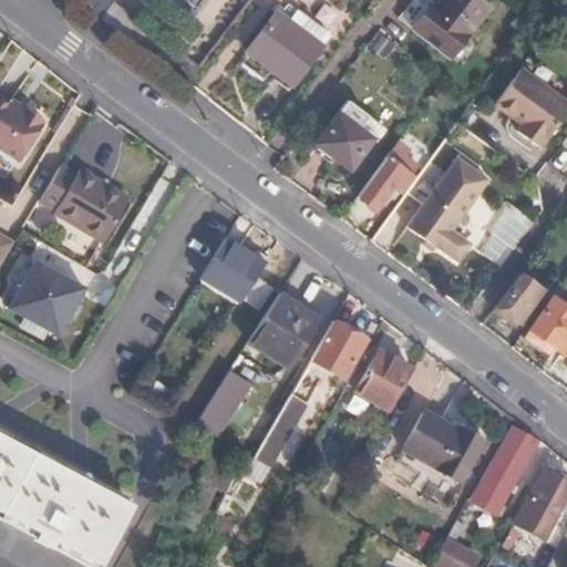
[(485,9),(474,0),(440,0),(432,11),(429,7),(411,29),(447,58),(485,9)]
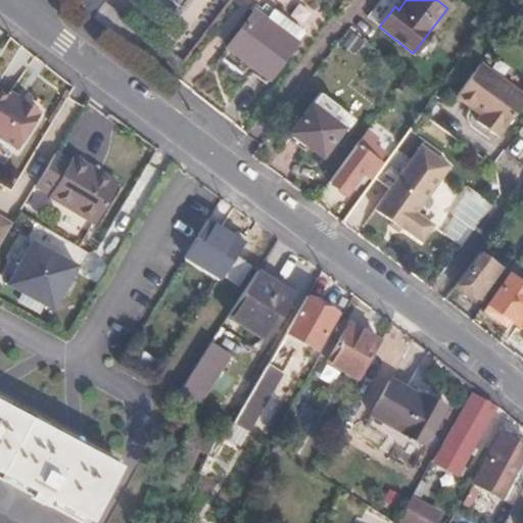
[(305,32),(277,10),(269,19),(255,9),(227,46),(271,79),(305,32)]
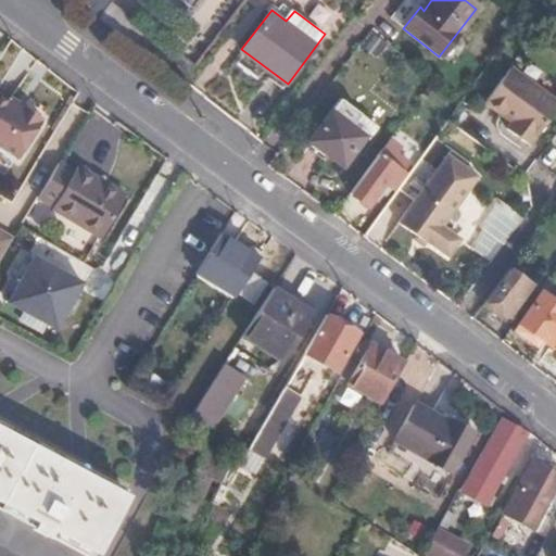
[(528,147),(555,105),(555,102),(508,68),(482,104),(510,123),(504,130),(528,147)]
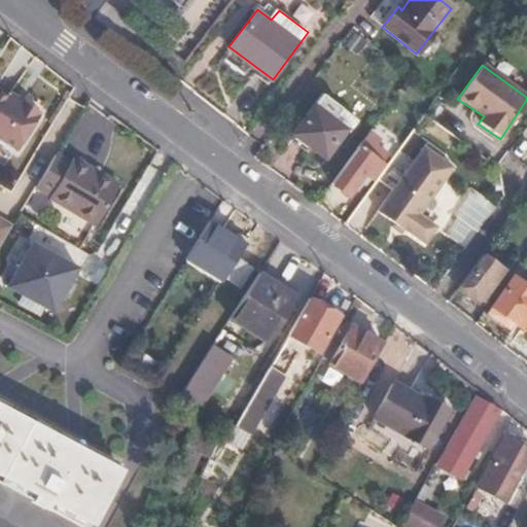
[(0,140),(16,150),(42,110),(27,101),(25,105),(0,90),(0,140)]
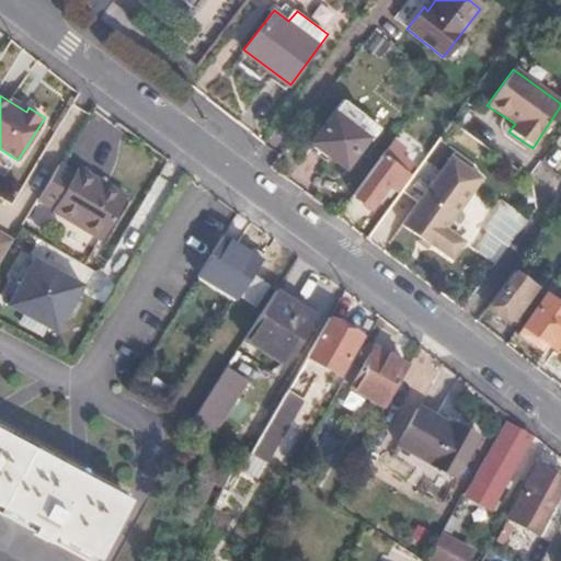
[(312,144),(345,167),(366,139),(373,145),(382,130),(342,101),(312,144)]
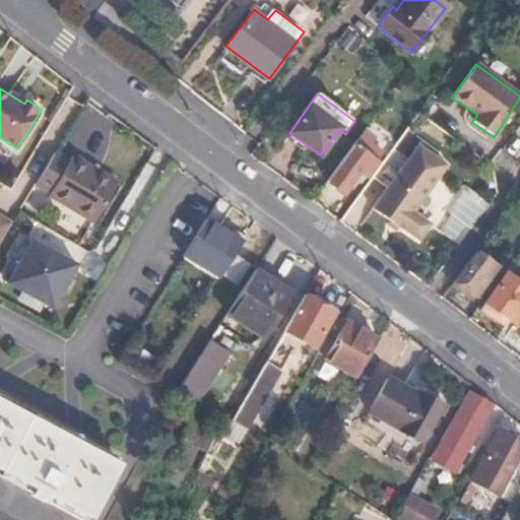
[(353,143),(327,180),(342,192),(358,172),(365,176),(379,155),(373,150),(370,154),(353,143)]
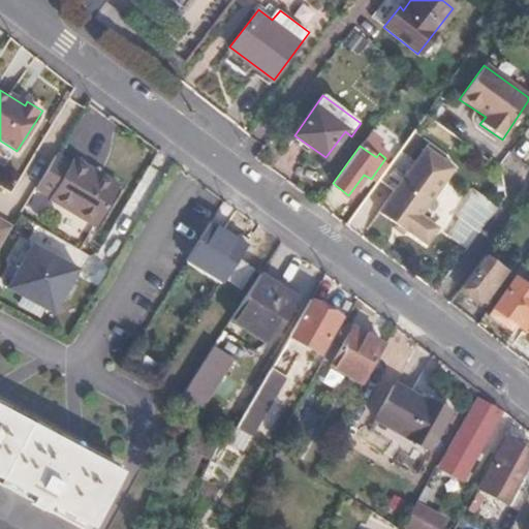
[(416,161),(401,150),(380,179),(396,190),(379,211),(408,231),(408,230),(426,244),(438,227),(421,215),(455,167),(427,147),(416,161)]
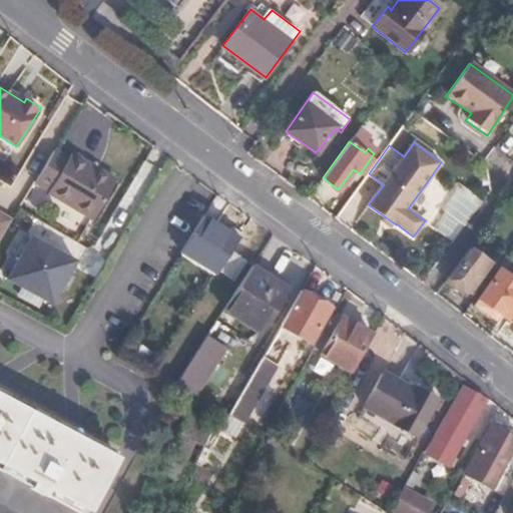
[(55,149),(37,179),(51,187),(49,190),(95,217),(118,180),(71,152),(68,157),(55,149)]
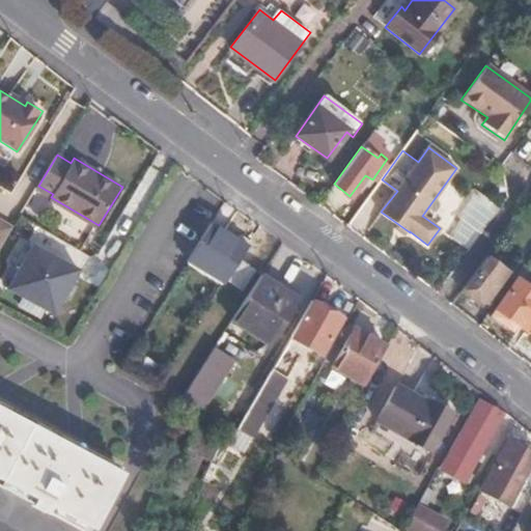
[(469,249),(500,206),(477,189),(457,216),(459,218),(448,235),(469,249)]
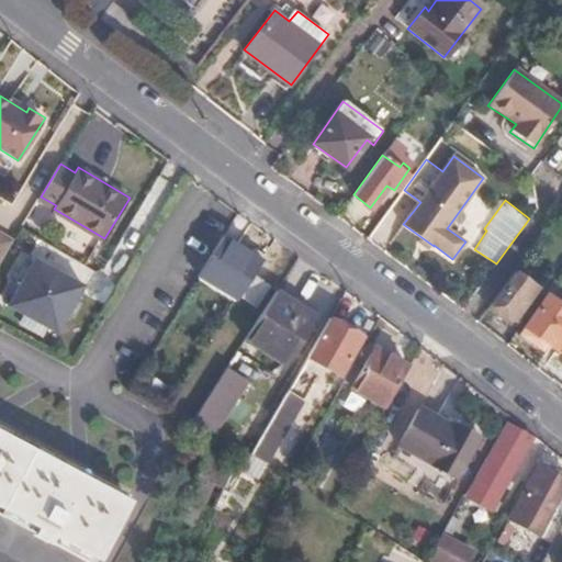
[(0,263),(15,239),(0,229),(0,263)]
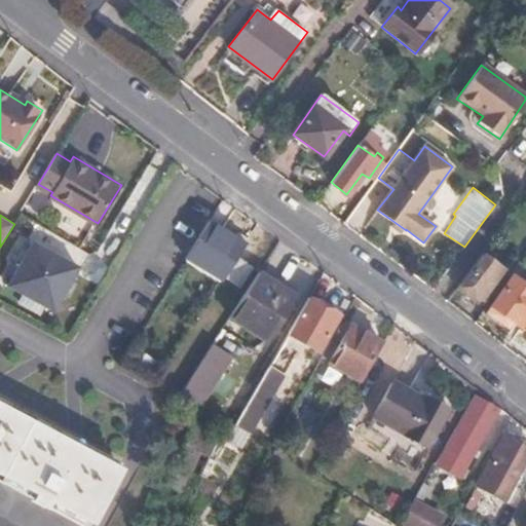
[(237,256),(246,243),(211,220),(187,259),(222,280),(228,270),(237,256)]
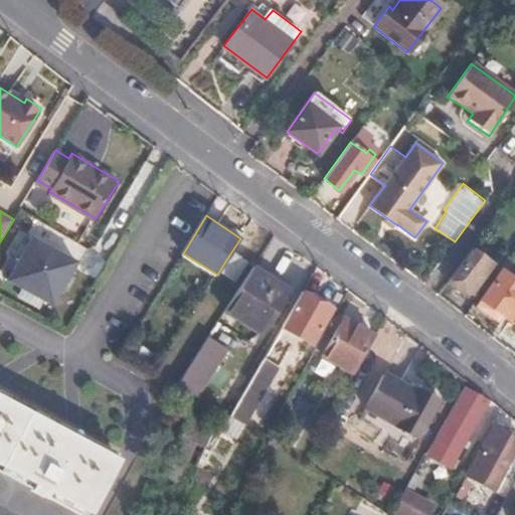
[(7,276),(52,303),(77,261),(32,233),(7,276)]
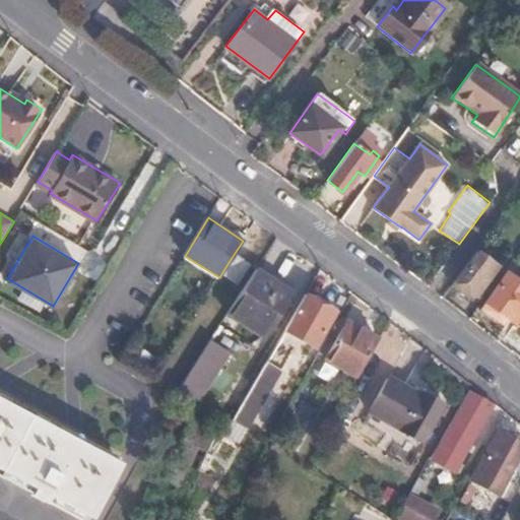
[(475,252),(454,280),(458,283),(454,288),(467,299),(471,294),(475,297),(496,268),(475,252)]
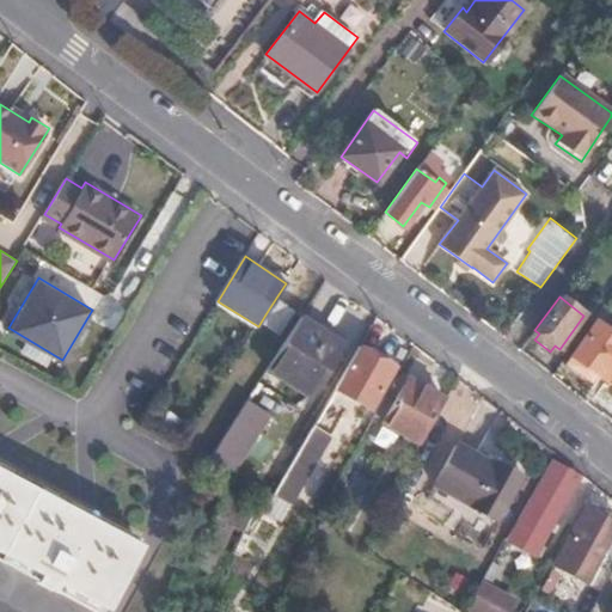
[(293,308),(276,298),(265,314),(281,326),(293,308)]
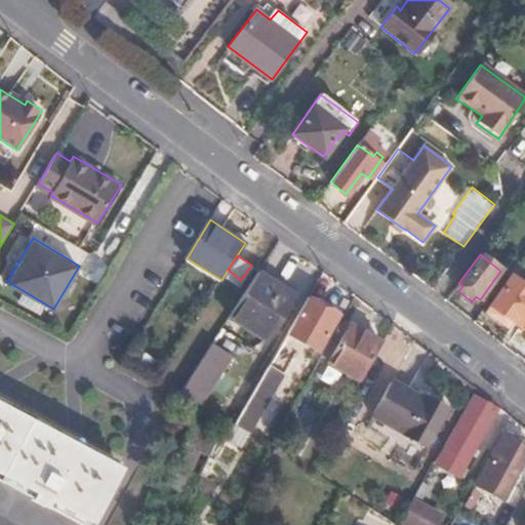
[(286,332),(305,301),(259,270),(230,315),(278,348),(286,332)]
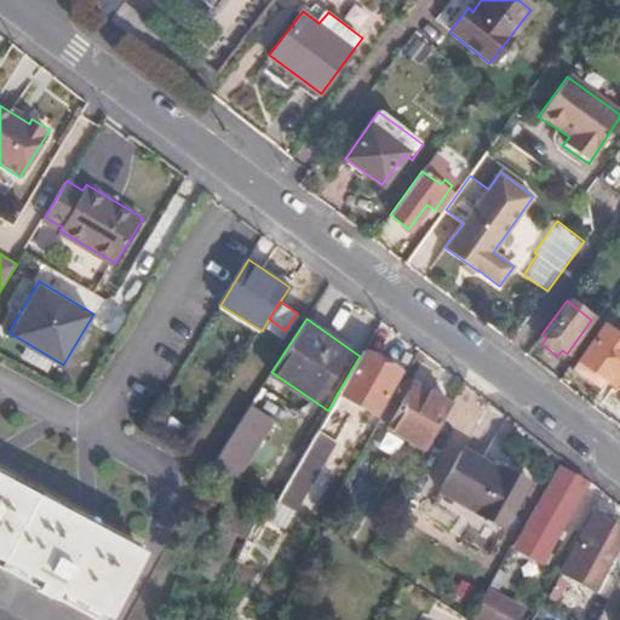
[(604,383),(619,360),(619,340),(604,329),(579,362),(604,383)]
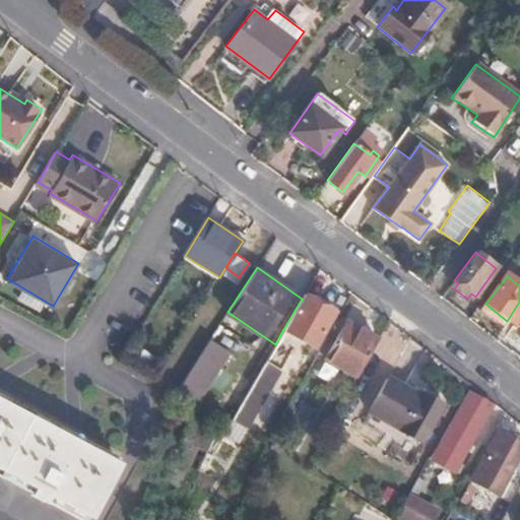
[(333,312),(304,295),(302,299),(283,329),(309,344),(318,331),(322,333),(333,312)]
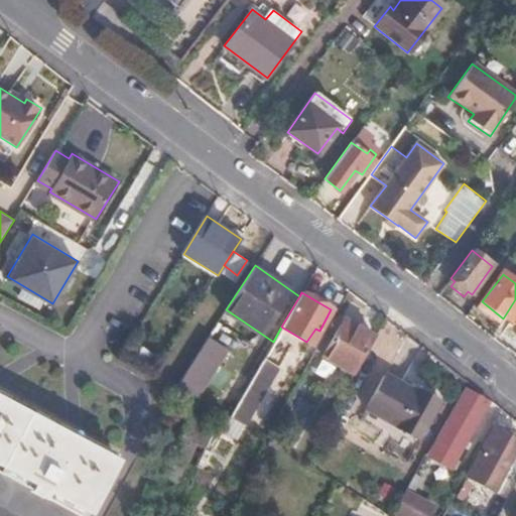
[(515,299),(503,318),(515,328),(515,299)]
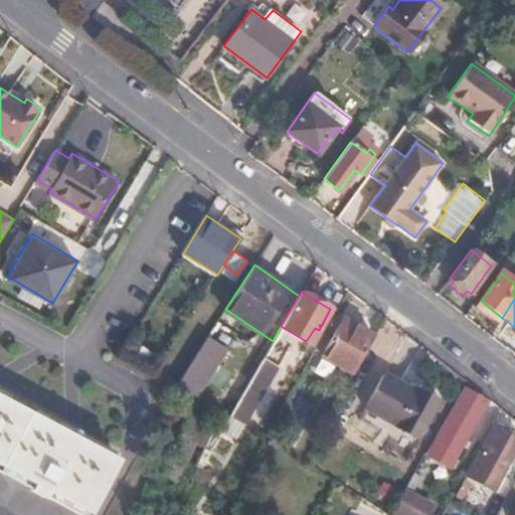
[(354,372),(374,337),(345,318),(323,355),(354,372)]
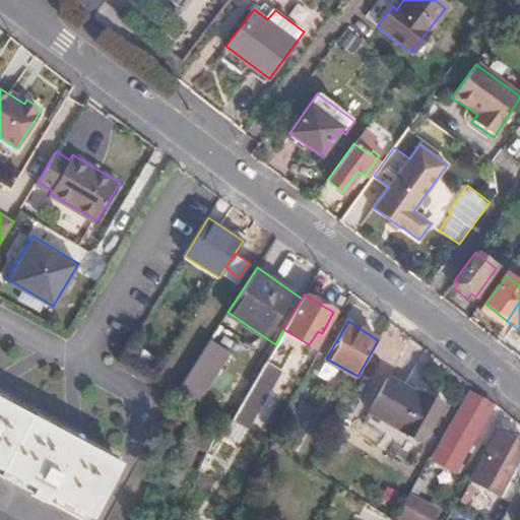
[(234,353),(208,337),(177,388),(196,400),(202,390),(209,394),(234,353)]
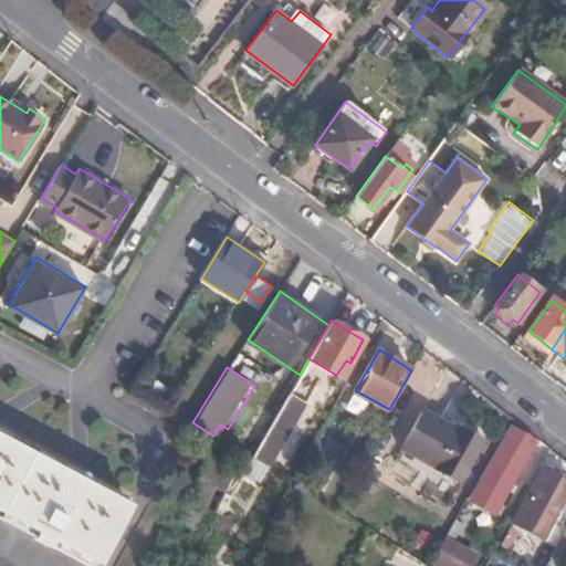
[(307,401),(290,392),(271,423),(252,457),(266,464),(269,465),(270,467),(307,401)]
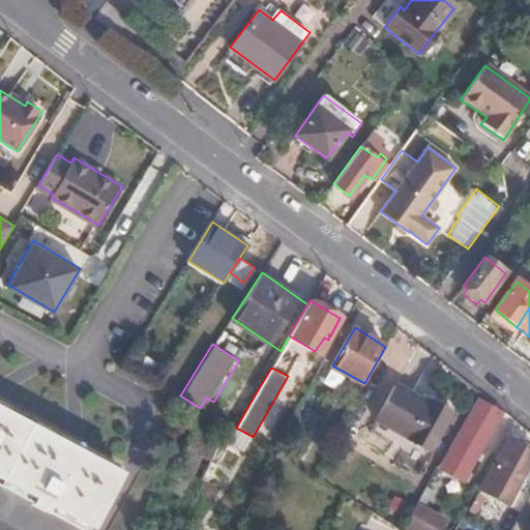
[(458,404),(418,380),(412,392),(399,383),(377,420),(431,452),(458,404)]
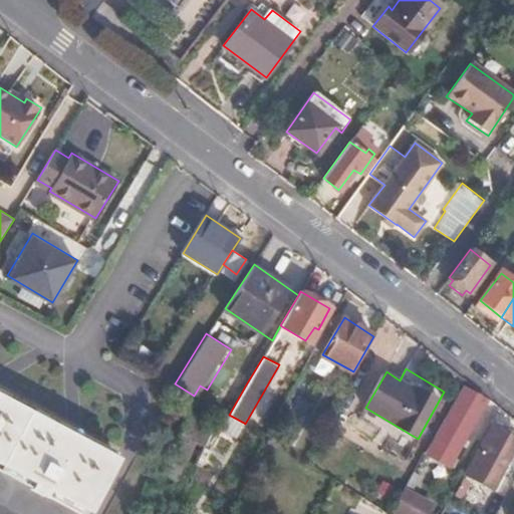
[(465,389),(427,454),(438,460),(451,467),(486,402),(465,389)]
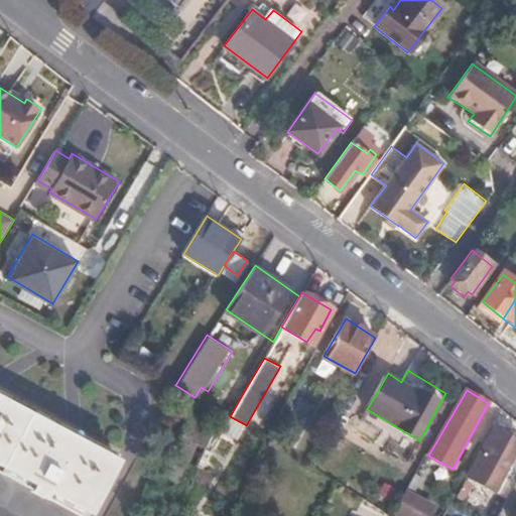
[(0,469),(85,514),(116,457),(0,396),(0,469)]
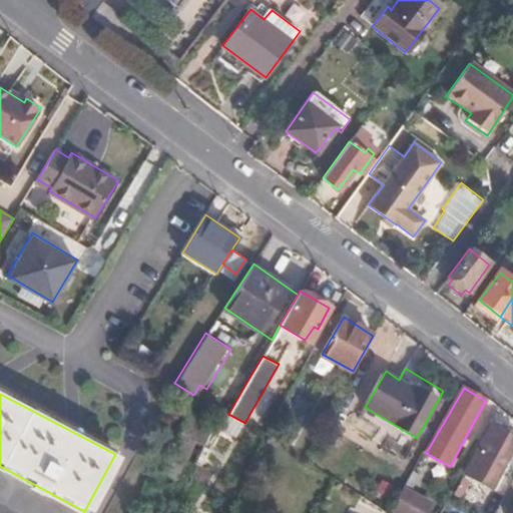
[(190,447),(199,452),(212,426),(220,410),(218,409),(195,397),(158,472),(173,480),(190,447)]
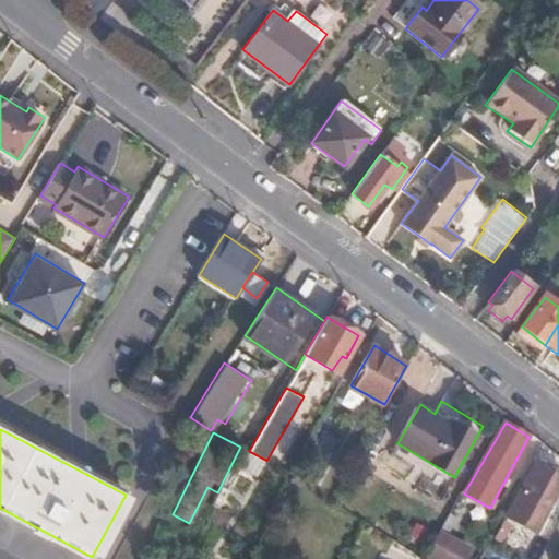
[(249,451),(240,447),(232,464),(257,478),(265,460),(249,451)]
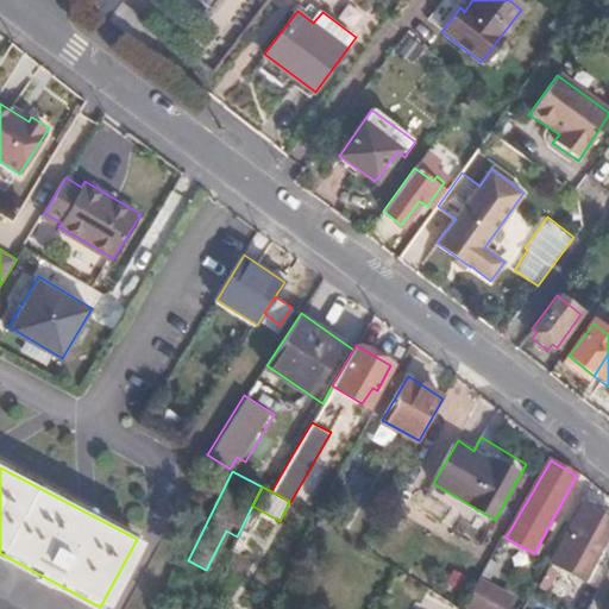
[(608,540),(608,515),(589,502),(554,562),(585,582),(608,540)]
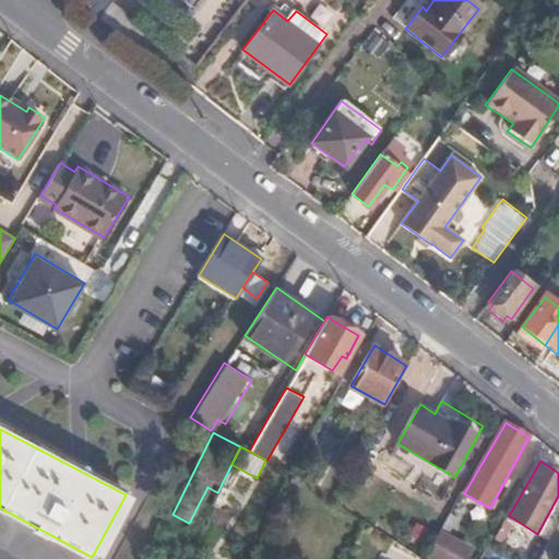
[(464,494),(461,491),(452,507),(463,513),(468,516),(476,500),(464,494)]
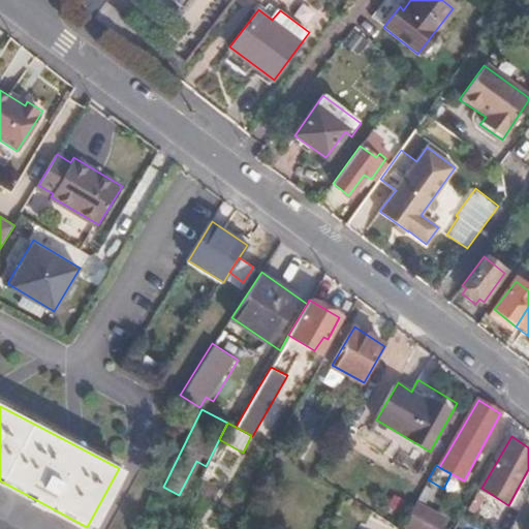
[(402,526),(407,528),(438,528),(444,518),(426,507),(438,486),(428,479),(402,526)]
